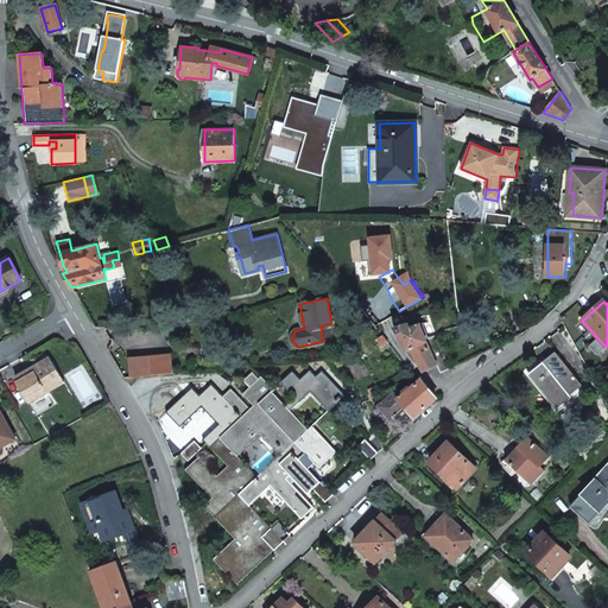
[(426,340),(426,337),(419,322),(393,327),(407,350),(411,348),(424,371),(437,363),(426,340)]
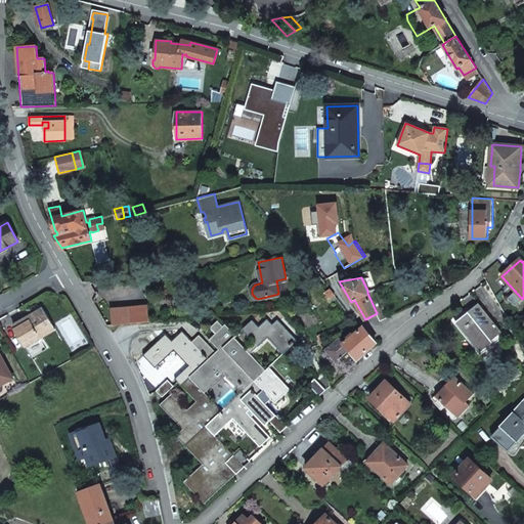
[(335,295),(330,289),(325,292),(331,298),(335,295)]
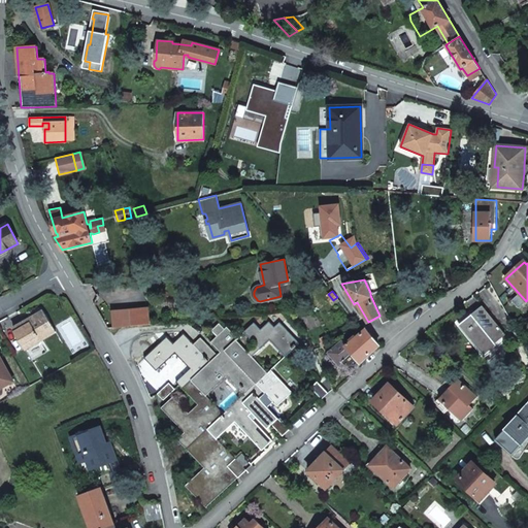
[(383,323),(391,320),(378,292),(370,295),(380,316),(383,323)]
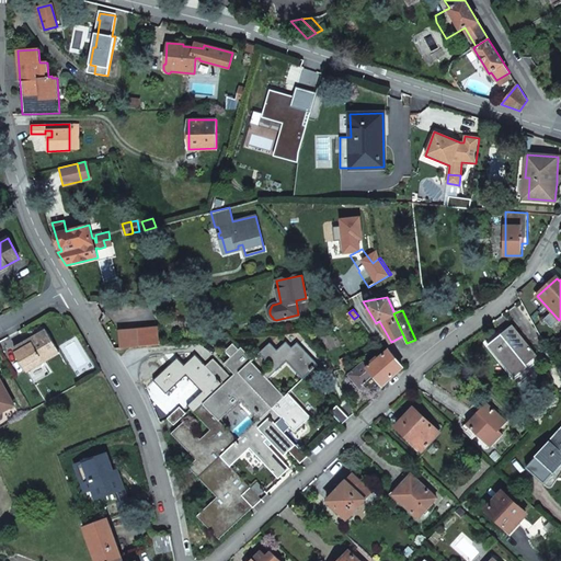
[(140,346),(160,344),(158,325),(138,328),(140,346)]
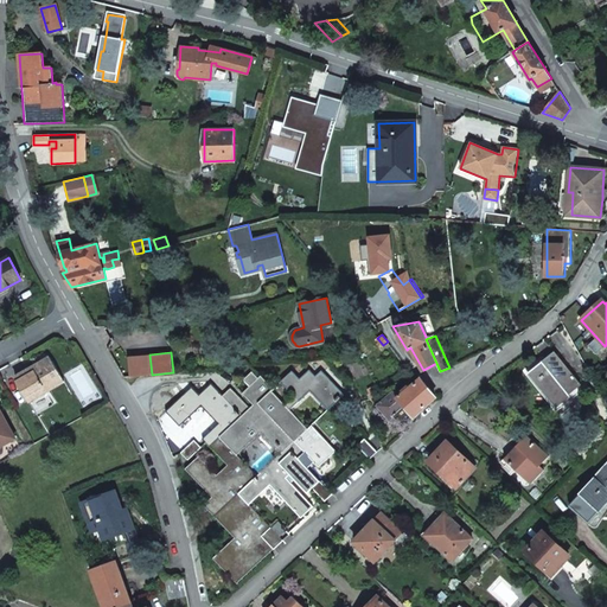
[(580,384),(555,352),(530,371),(554,400),(566,391),(568,394),(580,384)]
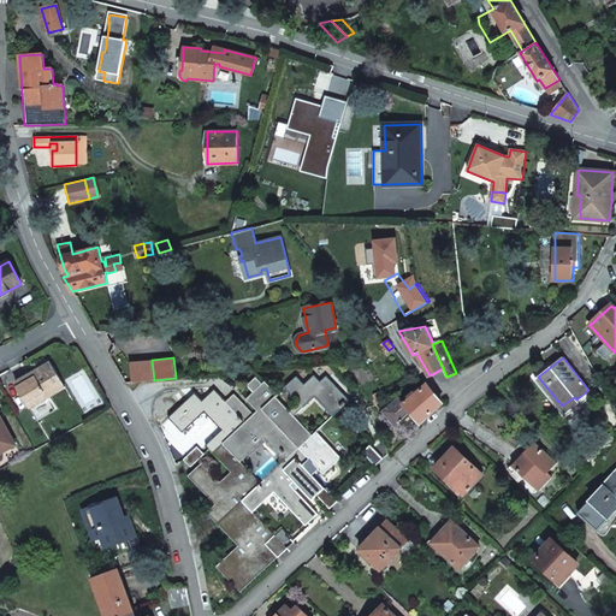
[(132,381),(154,380),(152,360),(131,362),(132,381)]
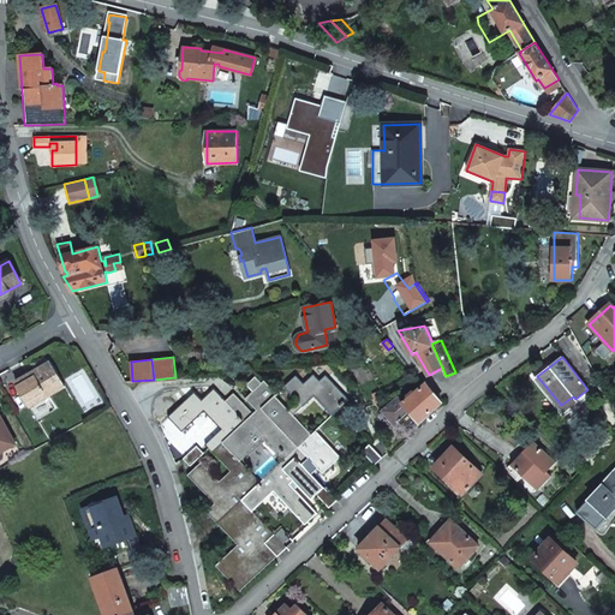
[(52,363),(16,383),(30,407),(65,387),(52,363)]
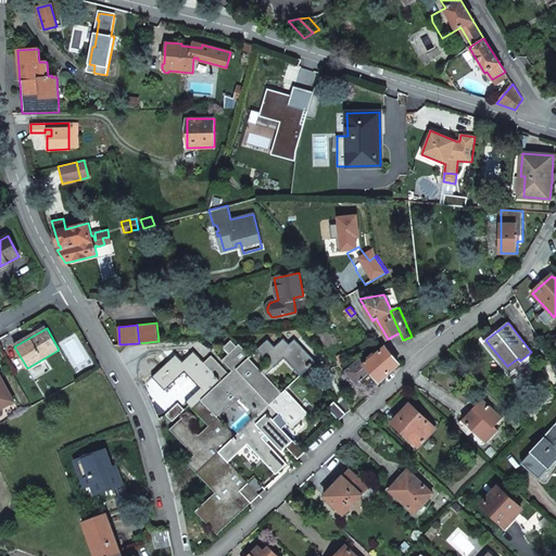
[(552,363),(544,349),(535,332),(532,335),(548,364),(552,363)]
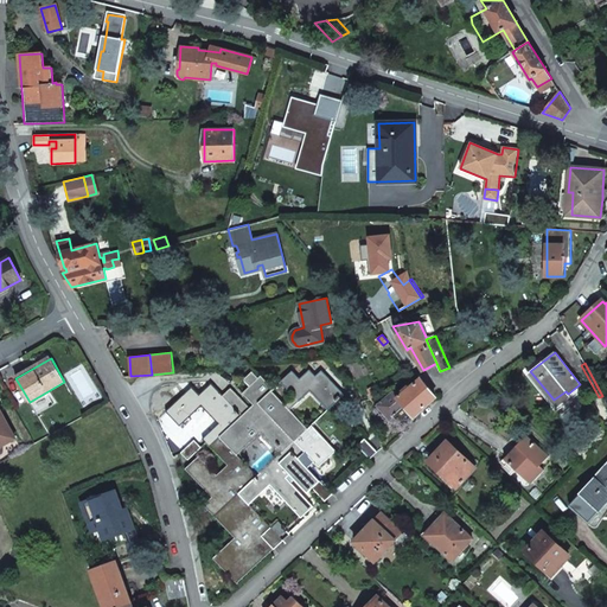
[(198,443),(193,440),(180,453),(187,460),(206,442),(228,465),(216,475),(198,457),(187,467),(213,496),(218,500),(210,508),(236,536),(213,558),(235,582),(272,547),(274,549),(287,536),(283,532),(279,536),(249,504),(270,484),(301,517),(313,506),(288,480),(286,478),(289,474),(293,477),(306,492),(312,487),(325,500),(332,494),(319,480),(319,481),(296,458),(304,451),(319,467),(336,452),(312,425),(307,429),(289,410),(310,391),(327,410),(344,395),(321,371),(315,376),(310,370),(300,379),(292,371),(281,382),(295,397),(286,406),(272,391),(274,389),(261,376),(257,378),(253,372),(244,379),(250,387),(243,393),(254,404),(257,408),(253,413),(249,409),(230,389),(222,396),(211,384),(199,395),(196,391),(190,397),(186,394),(167,411),(179,426),(202,404),(219,423),(198,443)]
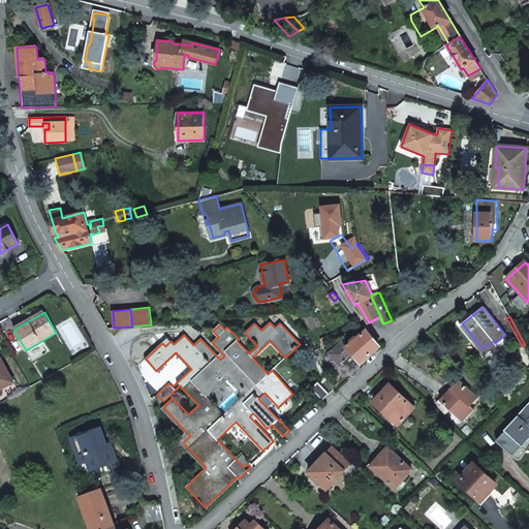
[(367,330),(364,333),(350,344),(347,341),(345,343),(344,341),(330,353),(333,356),(338,362),(340,365),(343,362),(351,372),(379,346),(367,330)]
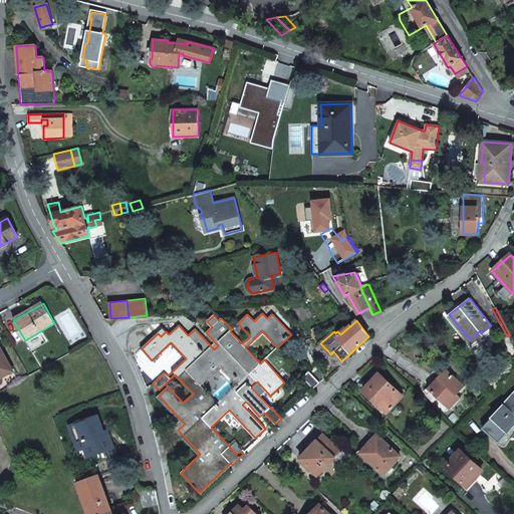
[(0,376),(12,370),(0,348),(0,376)]
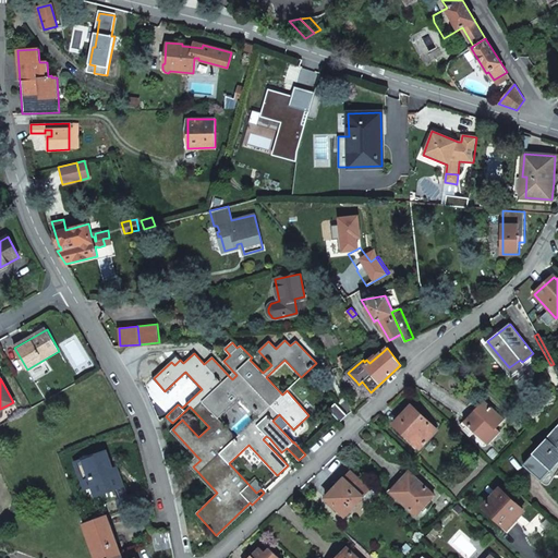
[(463,422),(488,445),(500,432),(496,427),(505,419),(484,399),(463,422)]
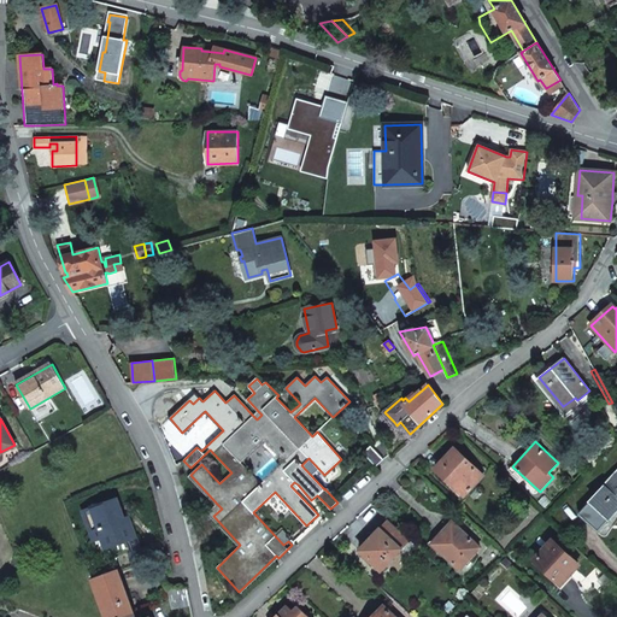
[(363,453),(376,466),(383,459),(370,446),(363,453)]
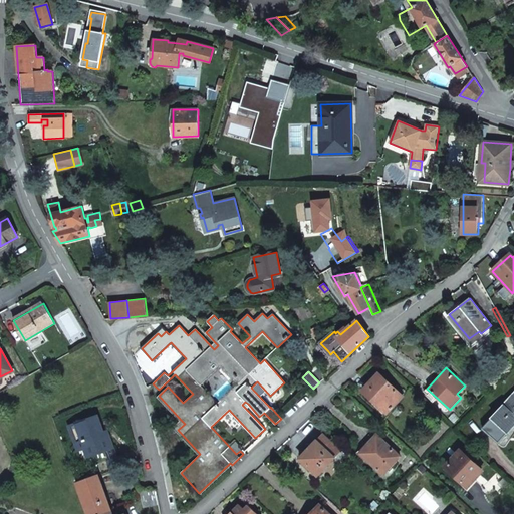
[(402,396),(378,373),(363,391),(387,413),(402,396)]
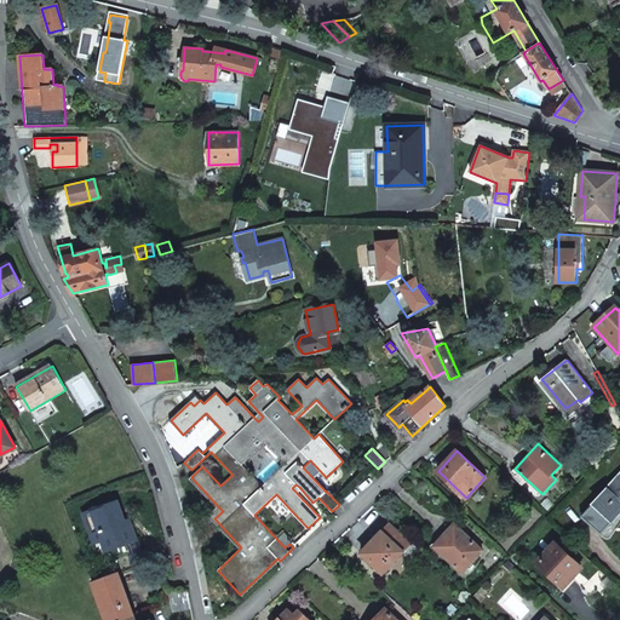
[(619,472),(581,516),(602,534),(619,514),(619,472)]
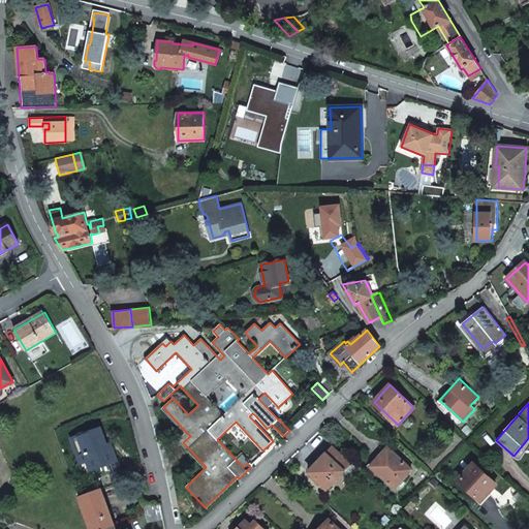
[(107,448),(106,444),(99,428),(71,438),(84,472),(110,463),(117,460),(112,447),(107,448)]
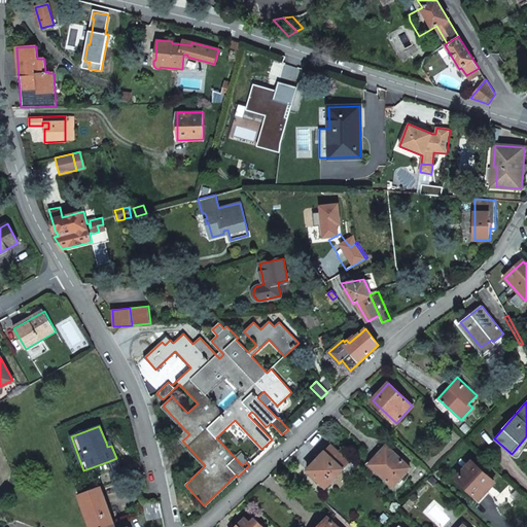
[(178,437),(182,441),(189,434),(185,430),(178,437)]
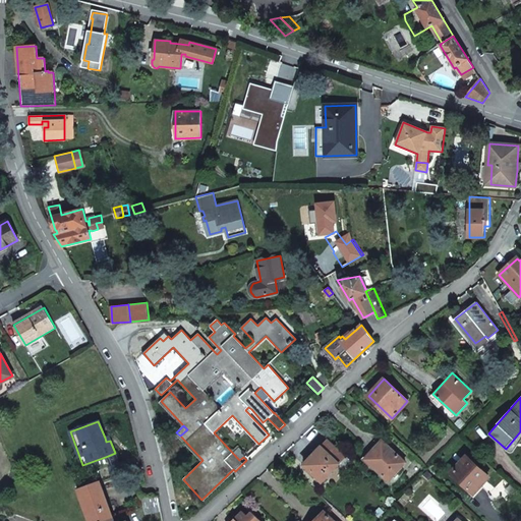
[(362,457),(364,459),(382,440),(380,439),(362,457)]
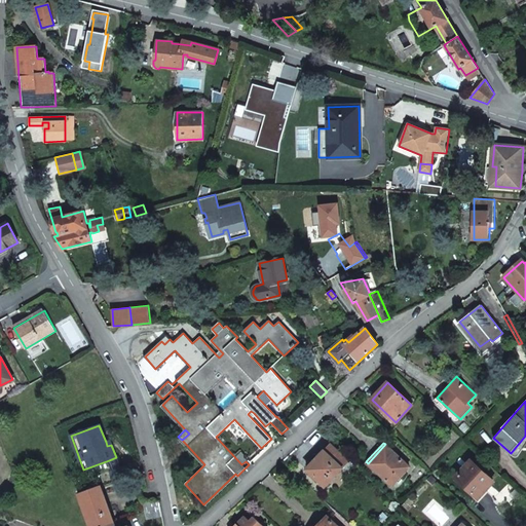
[(325,486),(342,467),(347,473),(354,465),(331,444),(318,457),(316,456),(312,460),(313,462),(307,470),(325,486)]
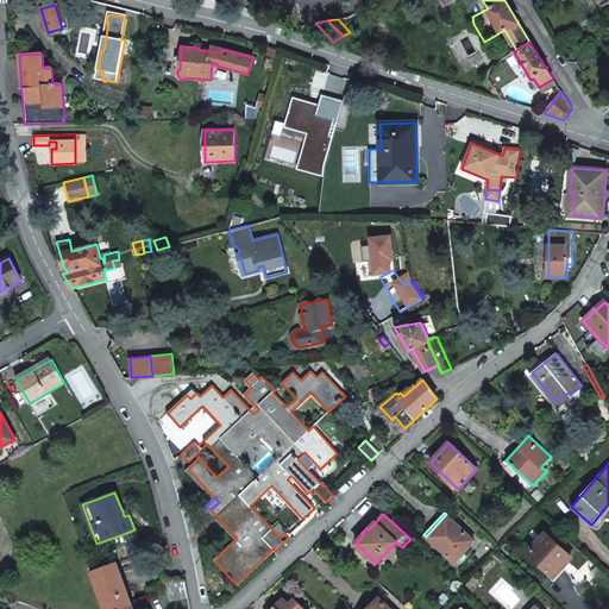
[(446,514),(426,537),(453,562),(473,540),(446,514)]
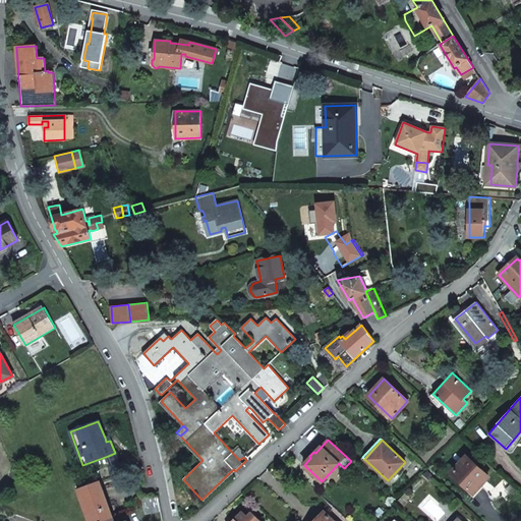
[(119,464),(115,453),(108,456),(112,466),(119,464)]
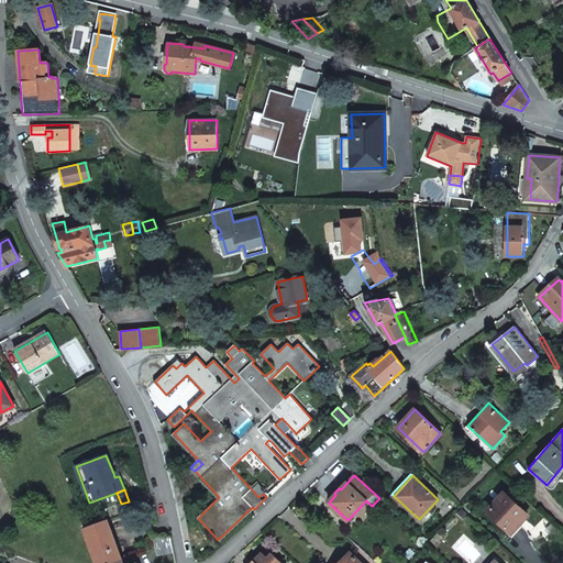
[(528,515),(505,494),(489,510),(511,531),(528,515)]
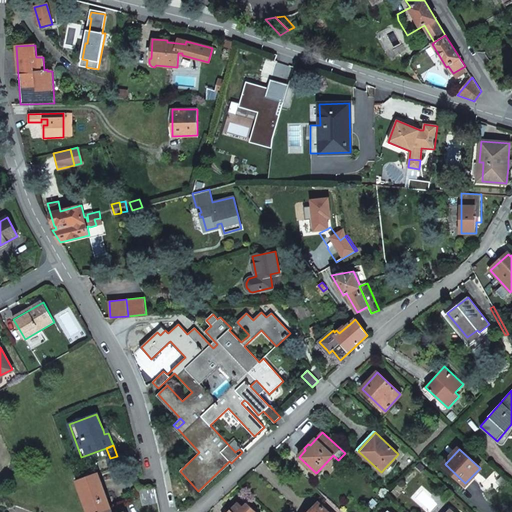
[(108,460),(111,469),(126,463),(123,454),(117,456),(110,458),(108,460)]
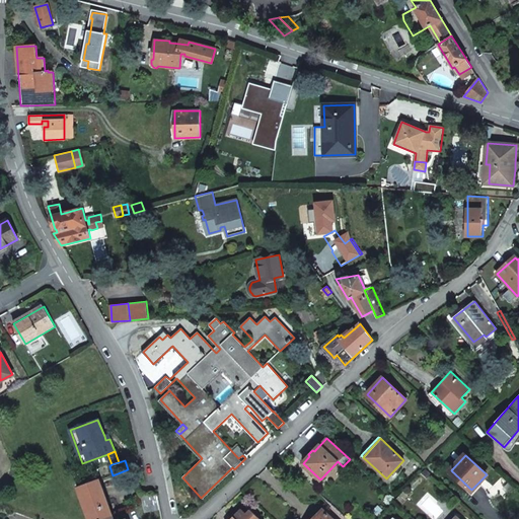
[(98,479),(77,488),(88,518),(101,518),(113,515),(99,480),(98,479)]
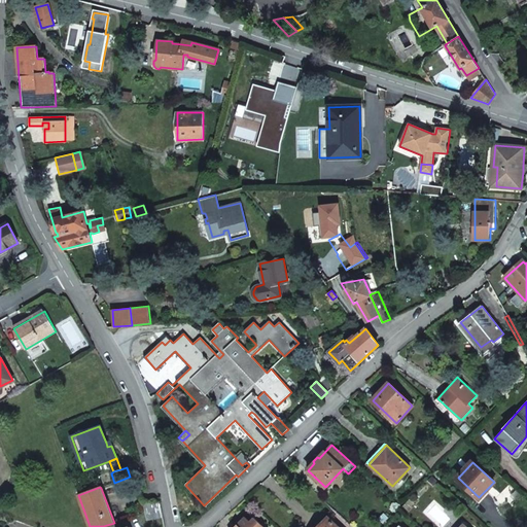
[(144,502),(145,512),(147,519),(163,516),(161,499),(144,502)]
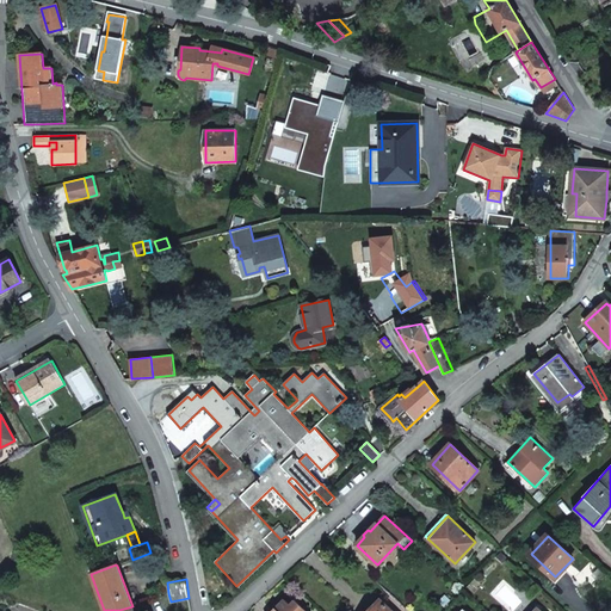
[(306,610),(294,599),(289,604),(283,599),(271,610),(306,610)]
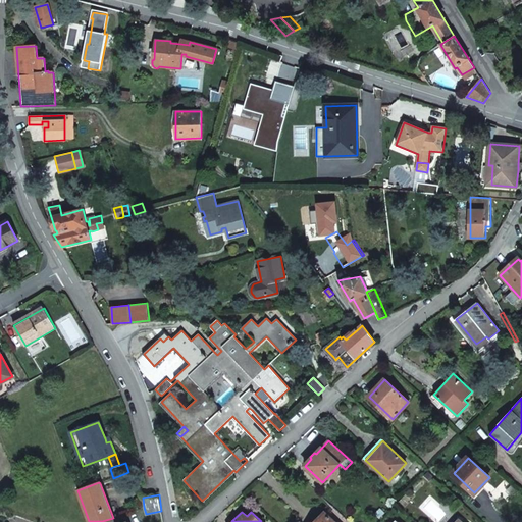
[(333,521),(324,513),(316,521),(333,521)]
